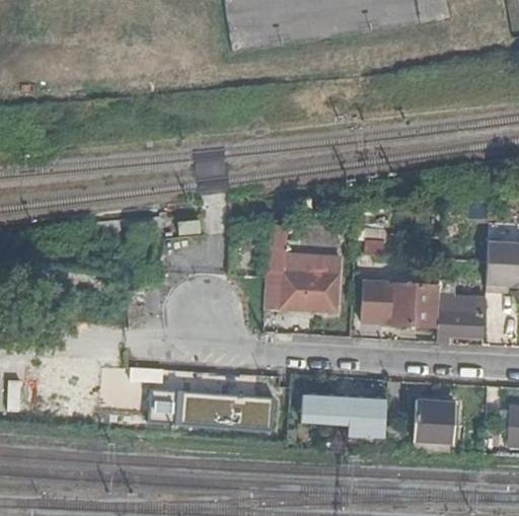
[(199,220),(179,222),(180,235),(200,233),(199,220)]
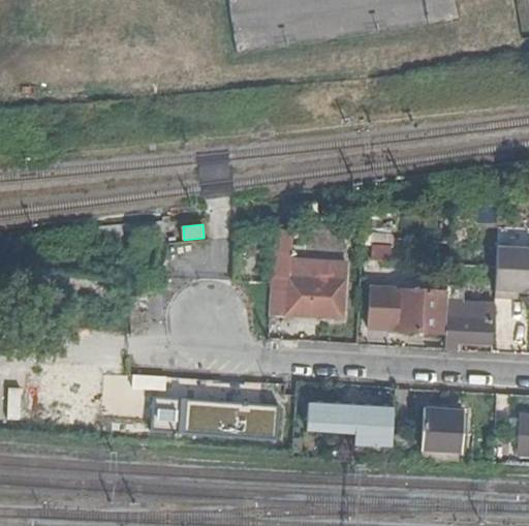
[(290,227),(275,226),(270,311),(341,314),(343,279),(287,276),(290,227)]
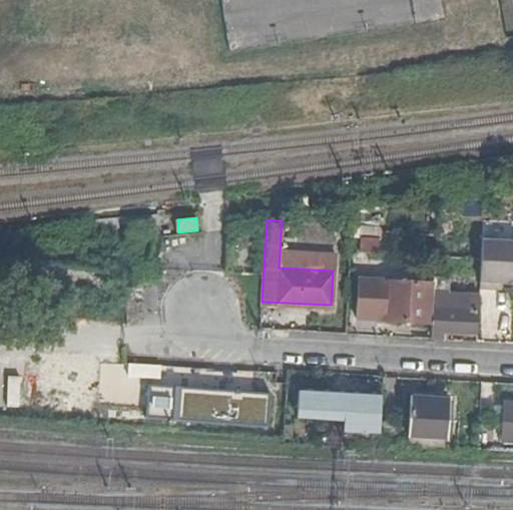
[(496,282),(512,282),(512,238),(482,237),(480,275),(496,276),(496,282)]
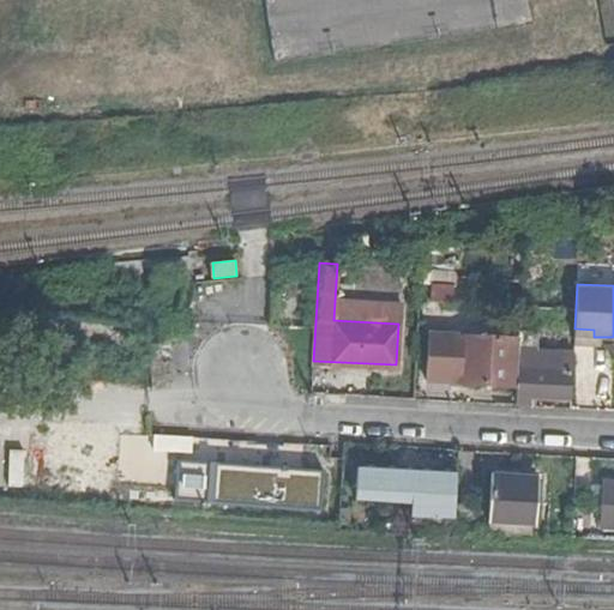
[(519,338),(428,332),(427,378),(461,379),(461,381),(505,384),(517,385),(519,338)]
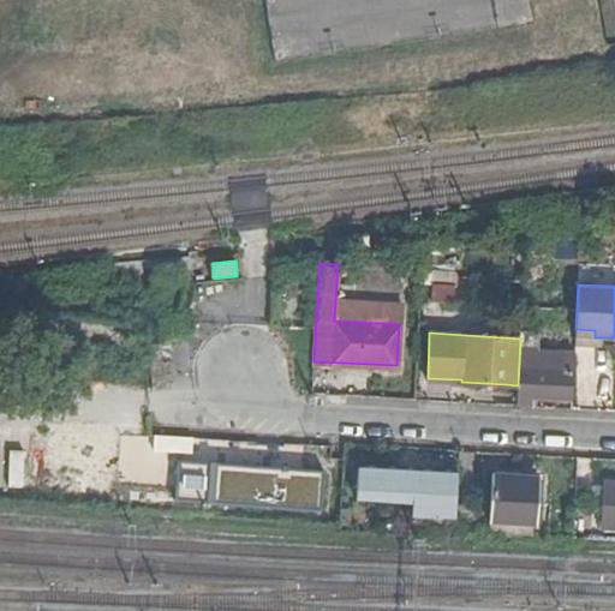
[(518,385),(517,403),(531,403),(531,395),(571,397),(572,349),(535,349),(535,333),(520,333),(520,339),(518,385)]
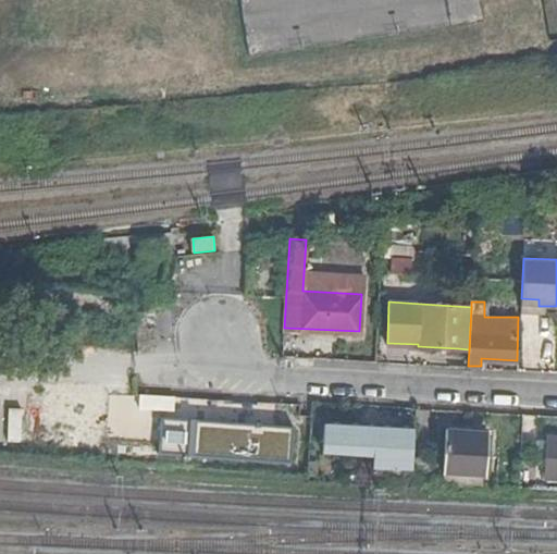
[(372,455),(371,480),(411,482),(412,457),(413,429),(323,422),(321,453),(372,455)]
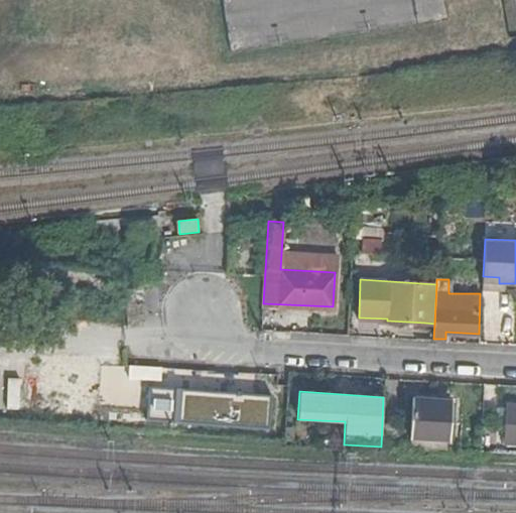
[(413,433),(412,447),(445,450),(445,435),(449,435),(452,399),(413,397),(411,433),(413,433)]
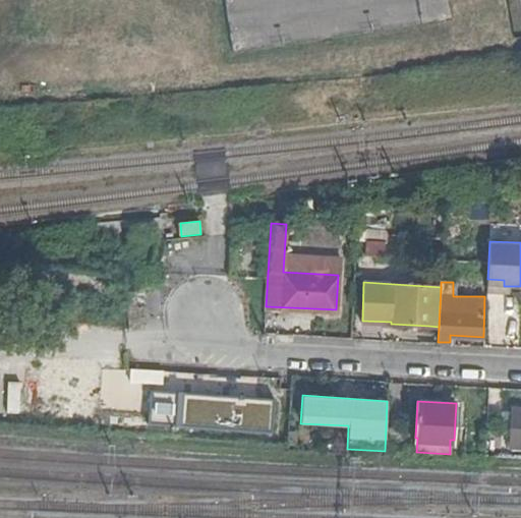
[(520,408),(512,408),(510,445),(520,445),(520,408)]
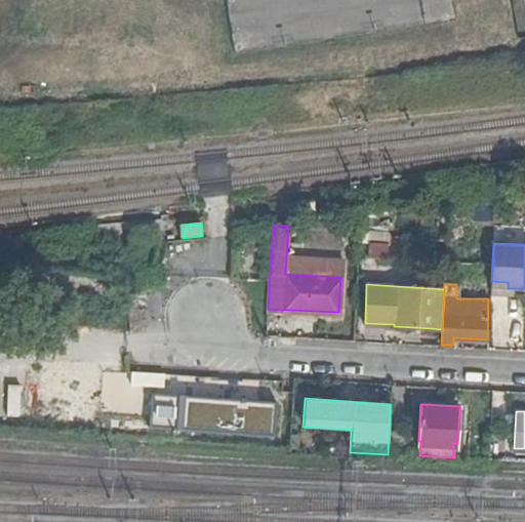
[(389,431),(388,454),(404,455),(406,433),(404,433),(403,430),(391,429),(390,431),(389,431)]
